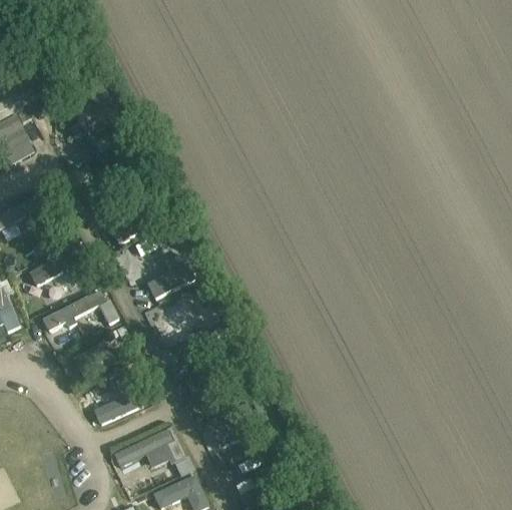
[(72,108),(85,129),(117,111),(105,89),(72,108)]
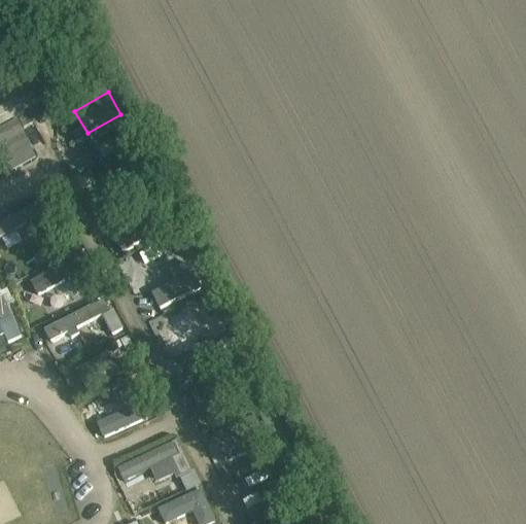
[(0,121),(12,115),(6,102),(0,105),(0,121)]
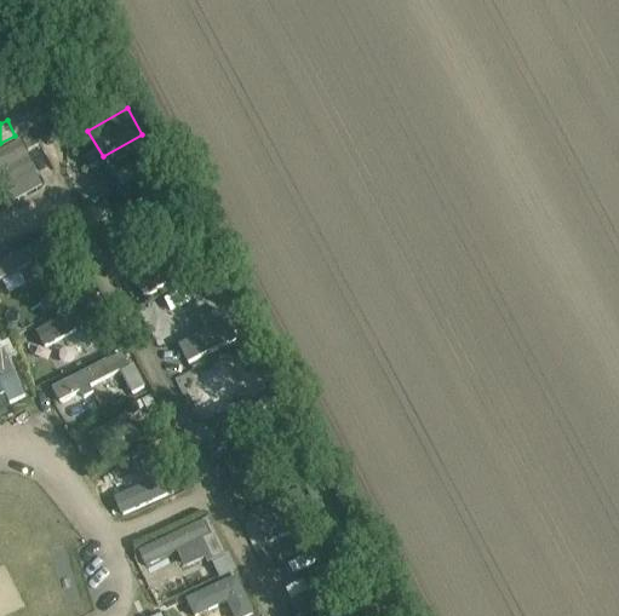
[(26,143),(0,151),(0,180),(3,180),(9,197),(40,186),(26,143)]
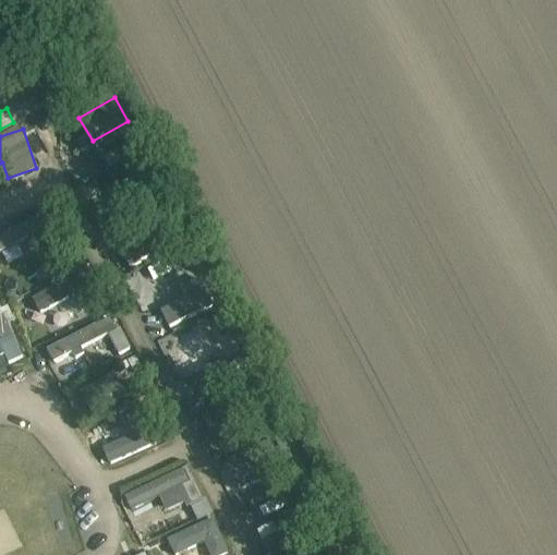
[(0,248),(47,221),(39,209),(0,231),(0,248)]
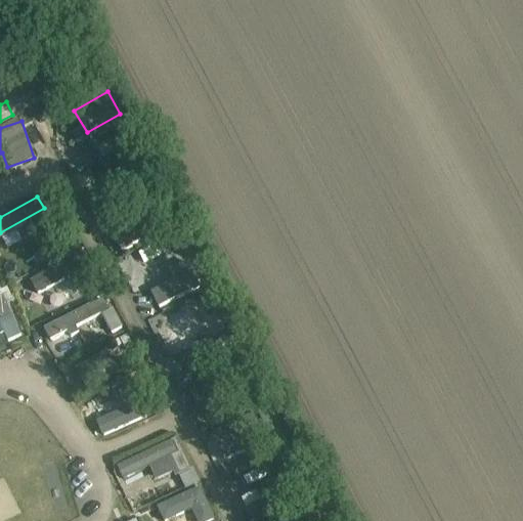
[(59,261),(29,279),(39,295),(57,284),(64,294),(76,287),(59,261)]
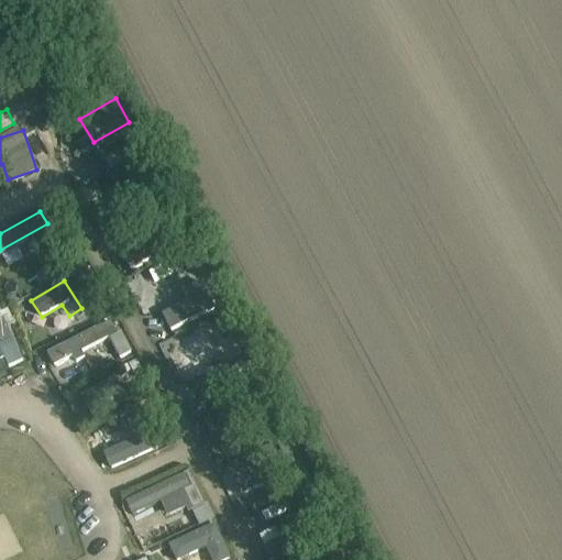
[(0,358),(4,355),(8,364),(23,357),(8,325),(15,321),(7,305),(0,308),(0,358)]
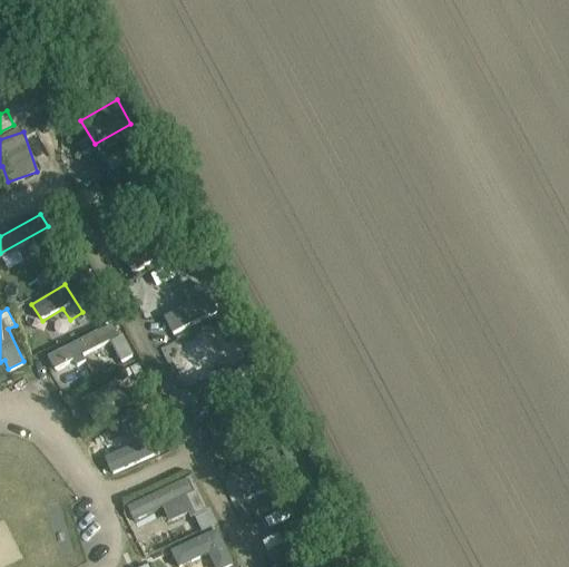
[(123,333),(117,335),(110,322),(46,352),(52,367),(111,339),(120,359),(133,353),(123,333)]
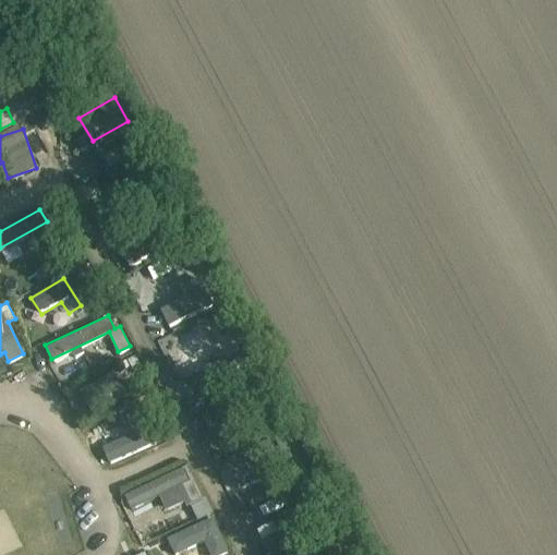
[(114,371),(75,386),(85,410),(123,396),(114,371)]
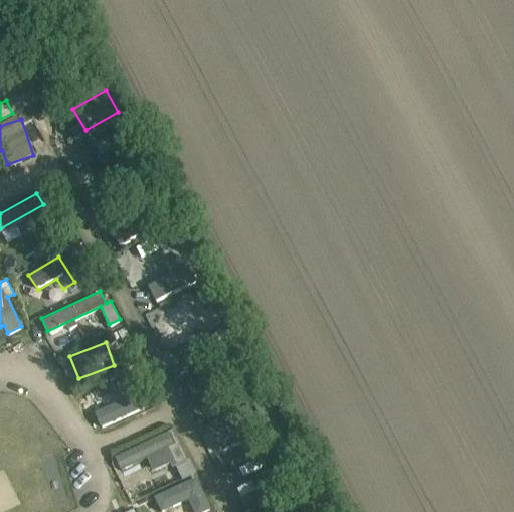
[(86,387),(91,402),(129,388),(124,373),(86,387)]
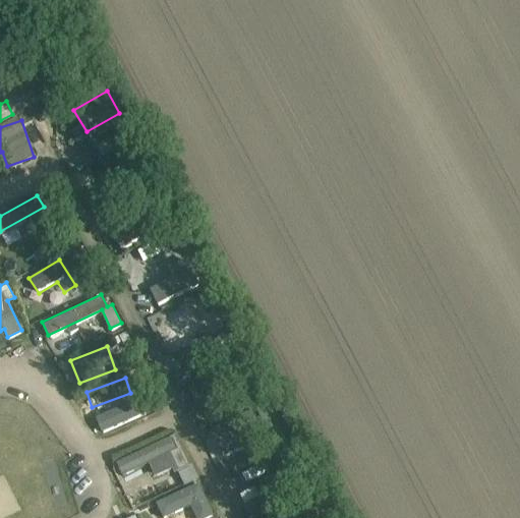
[(177,435),(115,458),(120,472),(160,458),(166,473),(188,465),(177,435)]
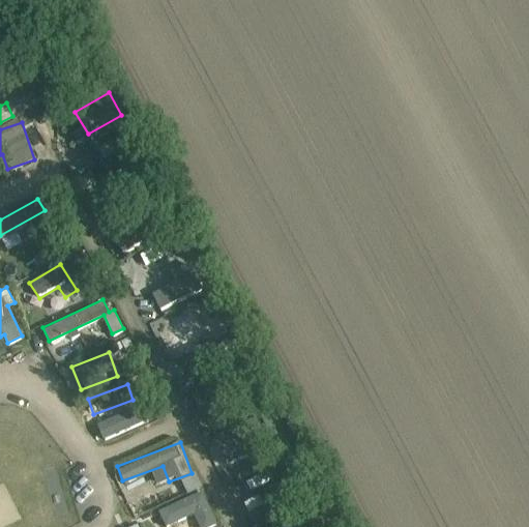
[(261,504),(268,502),(264,492),(243,499),(252,524),(266,519),(261,504)]
